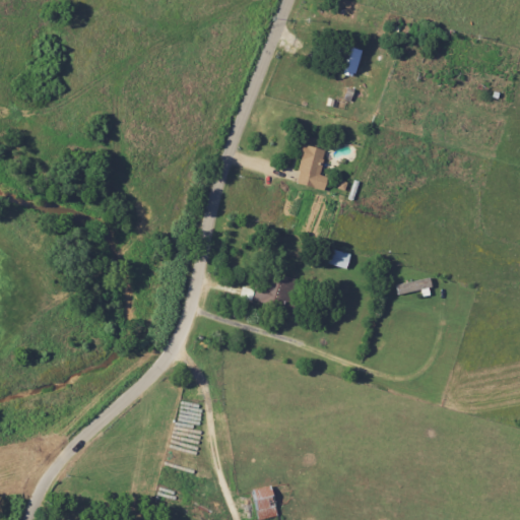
[(363,50),(340,44),(334,65),(345,68),(343,74),(354,77),(363,50)]
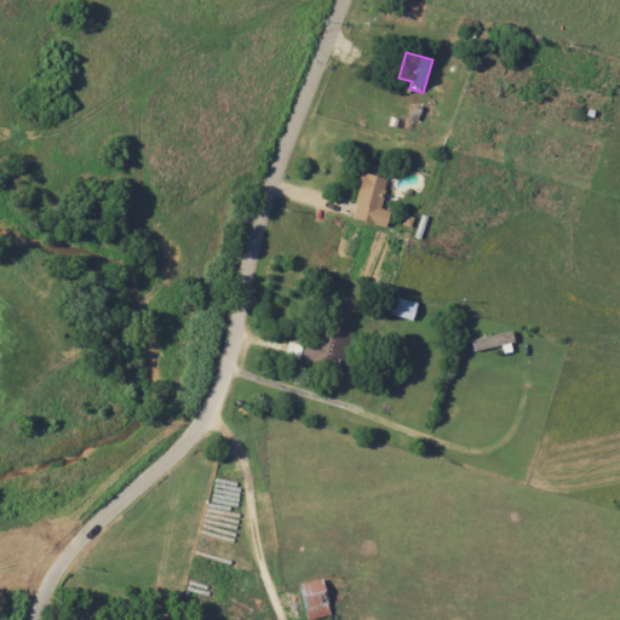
[(390,211),(382,208),(389,179),(363,173),(352,219),(386,227),(390,211)]
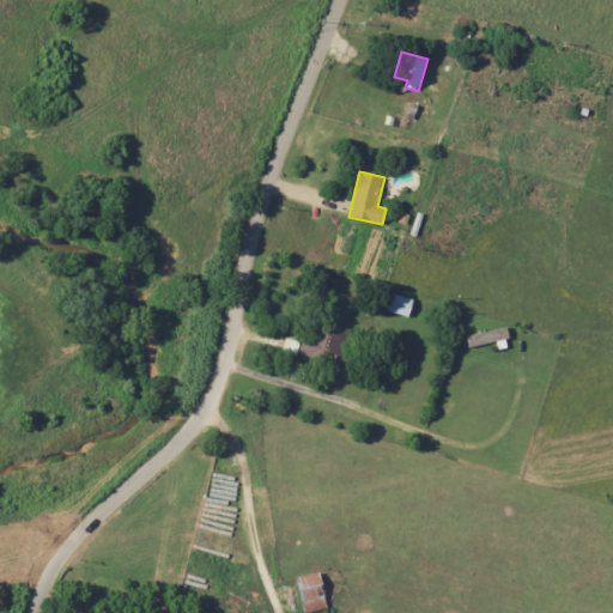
[(413,298),(389,293),(386,311),(410,315),(413,298)]
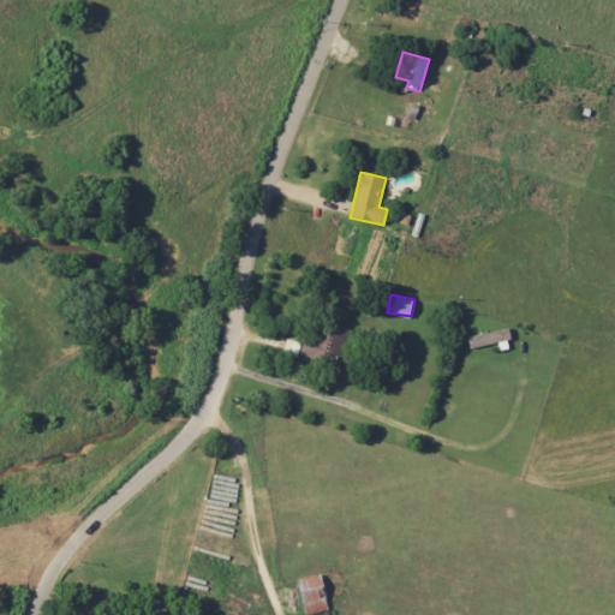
[(282,352),(338,365),(341,351),(353,354),(359,332),(332,324),(326,347),(304,342),(304,344),(286,339),(282,352)]
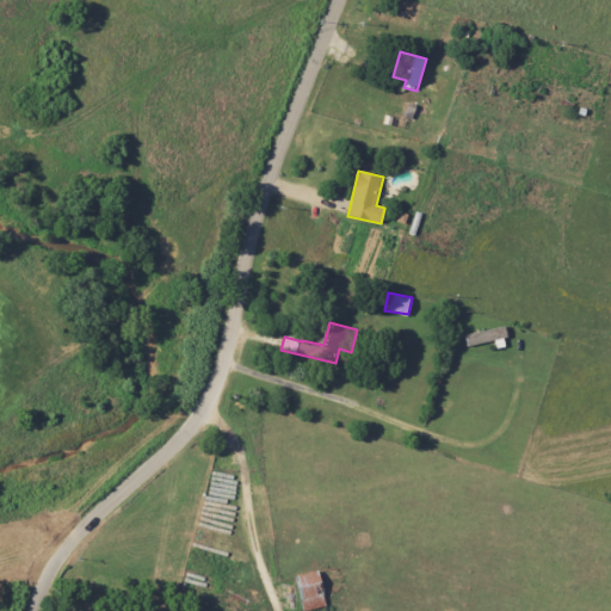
[(304,610),(327,605),(319,569),(296,575),(304,610)]
